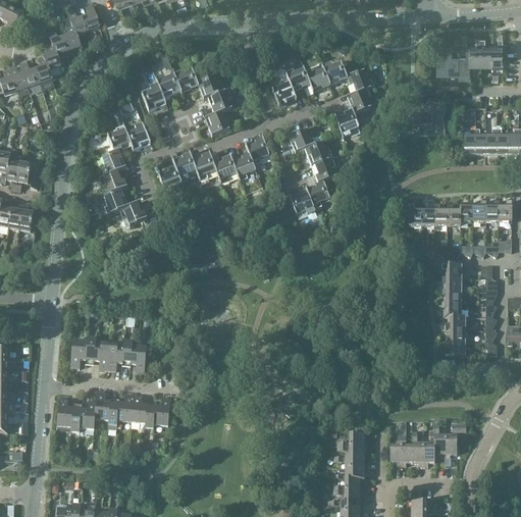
[(0,16),(4,18),(11,4),(2,0),(0,0),(0,16)]
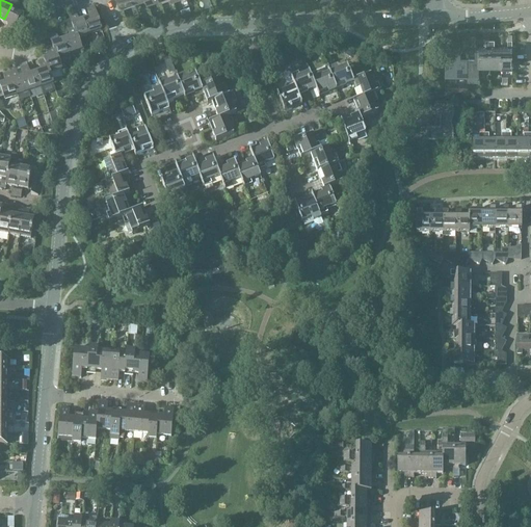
[(90,14),(85,16),(90,30),(102,26),(94,2),(87,4),(90,14)]
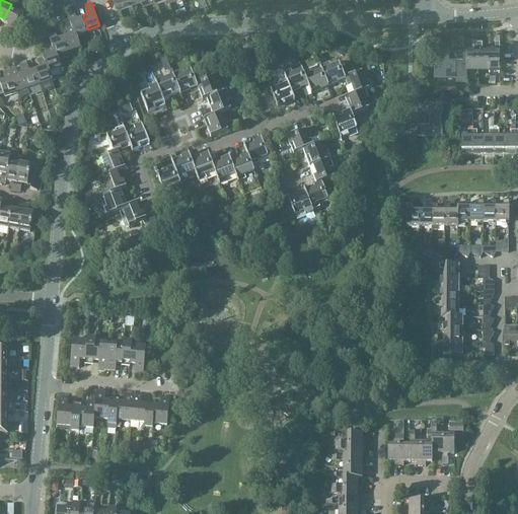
[(22,10),(11,4),(4,18),(9,21),(5,29),(11,32),(22,10)]
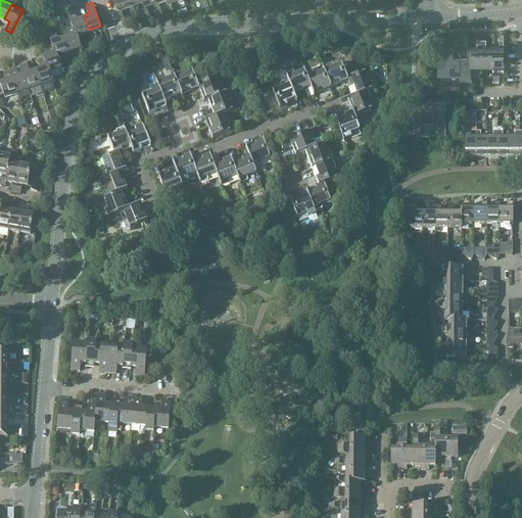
[(77,34),(78,34),(89,30),(84,15),(78,17),(75,7),(68,10),(70,15),(77,34)]
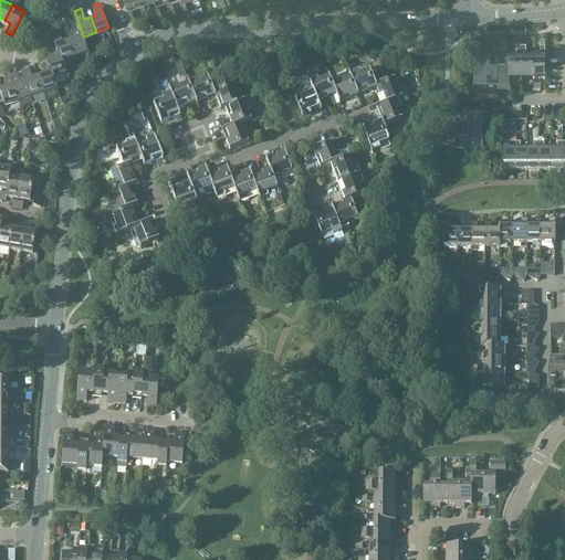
[(87,49),(84,37),(83,37),(76,17),(70,19),(75,35),(69,38),(74,53),(87,49)]
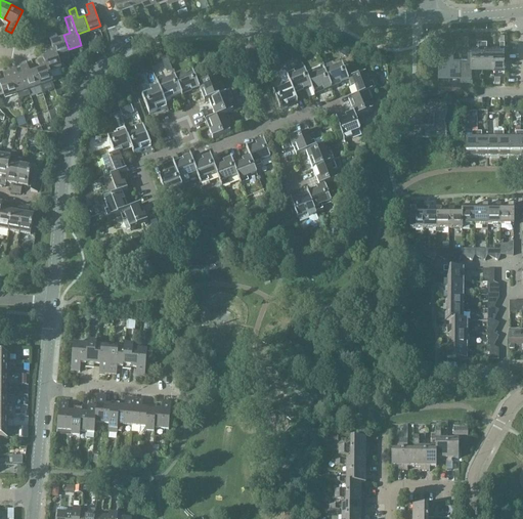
[(48,30),(52,41),(53,41),(57,53),(69,49),(63,35),(58,37),(55,28),(48,30)]
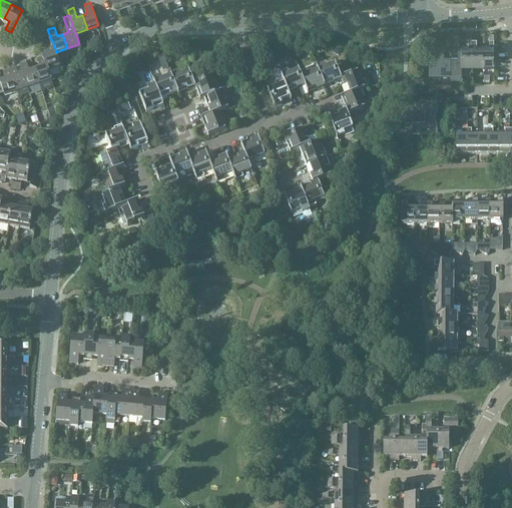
[(462,58),(473,58),(473,33),(469,33),(469,41),(462,41),(462,44),(462,58)]
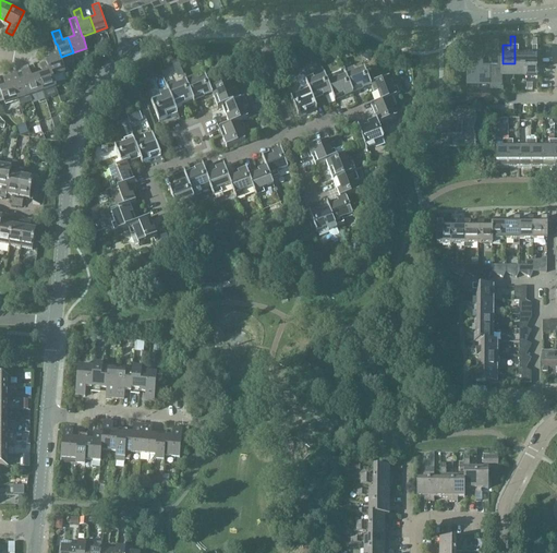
[(519,36),(515,36),(515,63),(527,63),(527,45),(519,45),(519,36)]
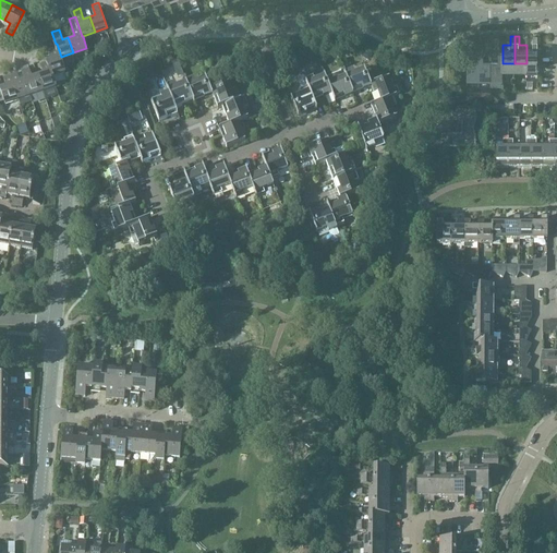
[(533,45),(527,45),(527,63),(539,63),(537,36),(533,36),(533,45)]
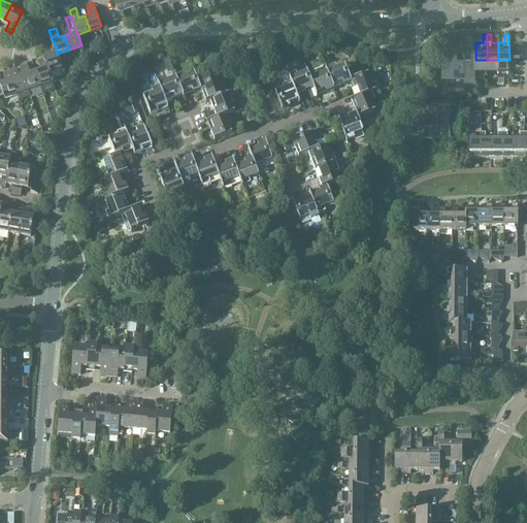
[(51,53),(44,55),(50,69),(51,69),(62,65),(58,54),(54,41),(53,41),(47,43),(51,53)]
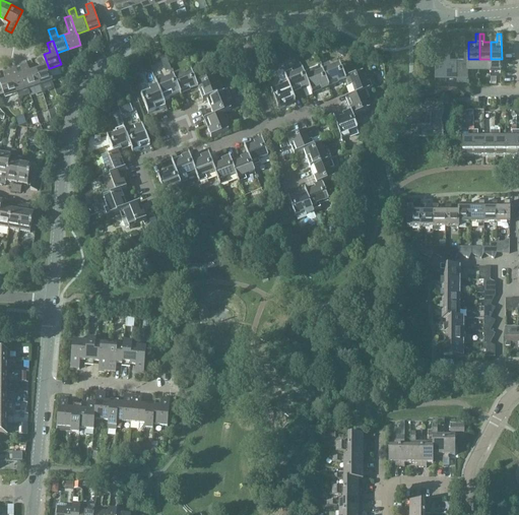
[(436,69),(447,69),(447,45),(443,45),(443,52),(436,52),(436,69)]
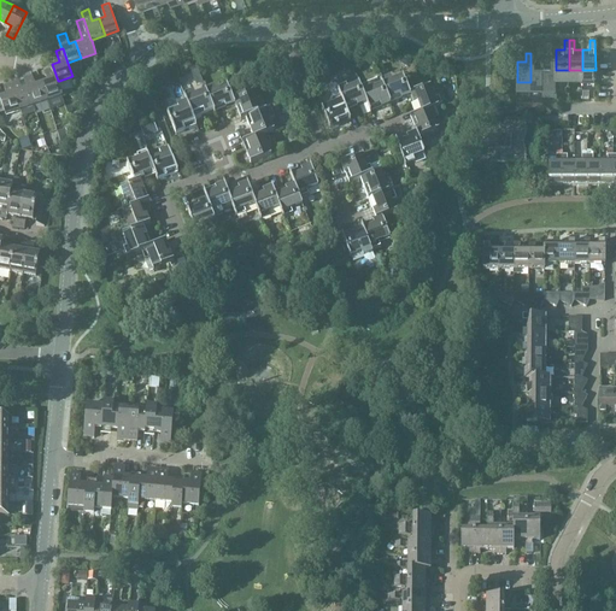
[(534,53),(531,53),(531,82),(543,83),(543,62),(534,62),(534,53)]
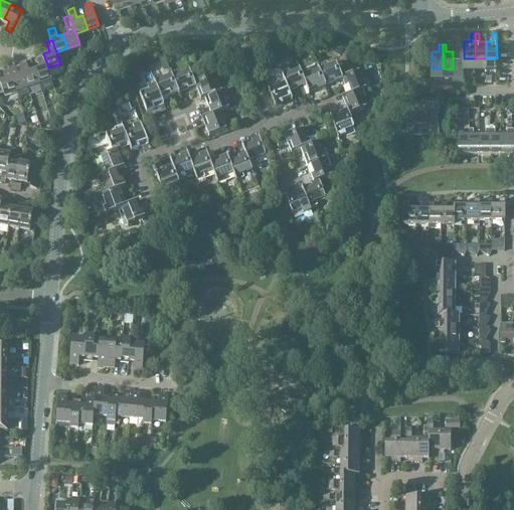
[(460,51),(453,51),(453,69),(464,69),(464,58),(464,44),(460,44),(460,51)]
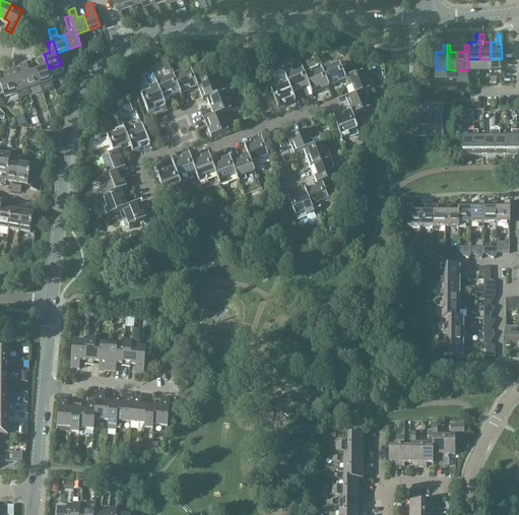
[(36,67),(41,81),(53,77),(50,68),(49,68),(44,54),(39,56),(42,65),(36,67)]
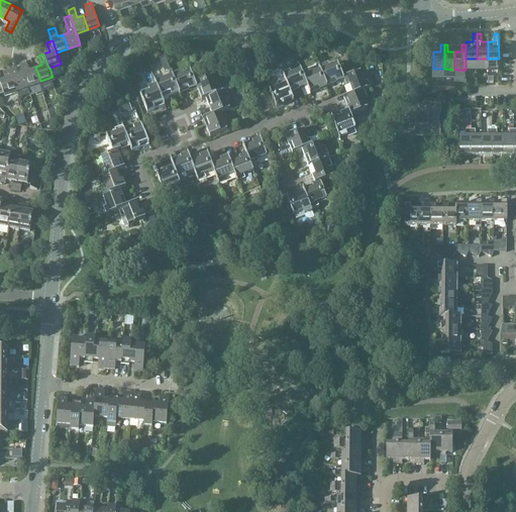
[(29,85),(40,81),(35,67),(30,69),(27,60),(20,62),(23,71),(24,71),(29,85)]
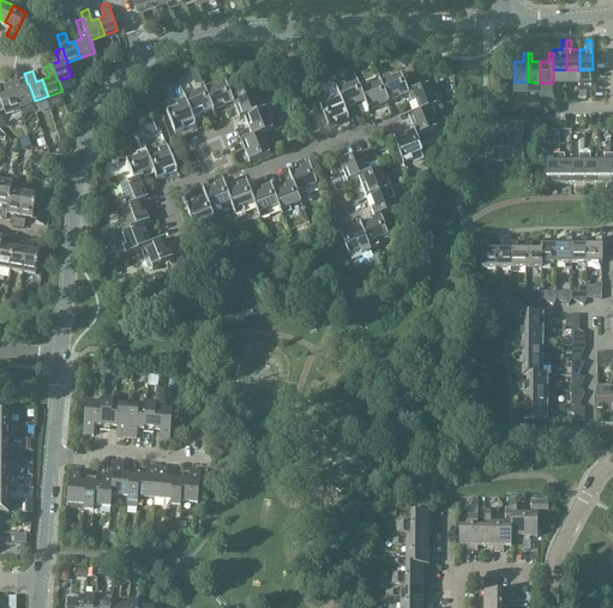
[(390,100),(409,91),(409,89),(402,71),(391,76),(389,71),(379,74),(382,79),(390,100)]
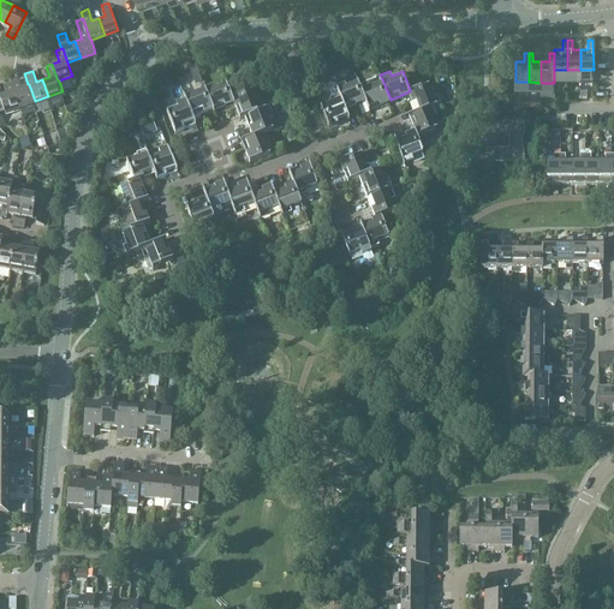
[(36,107),(35,101),(29,84),(28,84),(22,85),(18,75),(11,77),(21,106),(23,112),(36,107)]
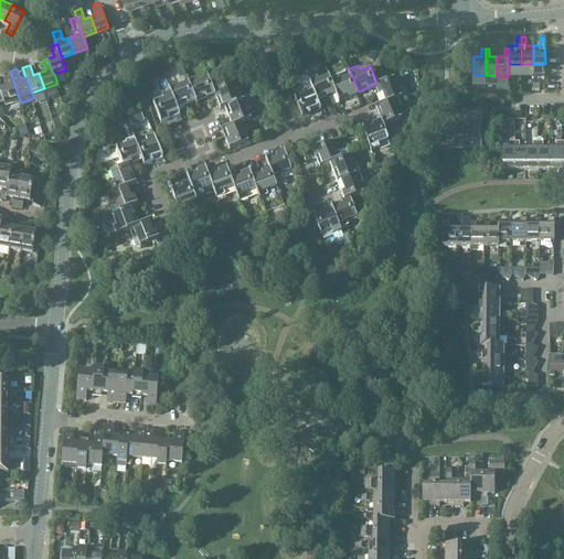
[(19,97),(10,71),(3,73),(7,84),(1,86),(6,101),(19,97)]
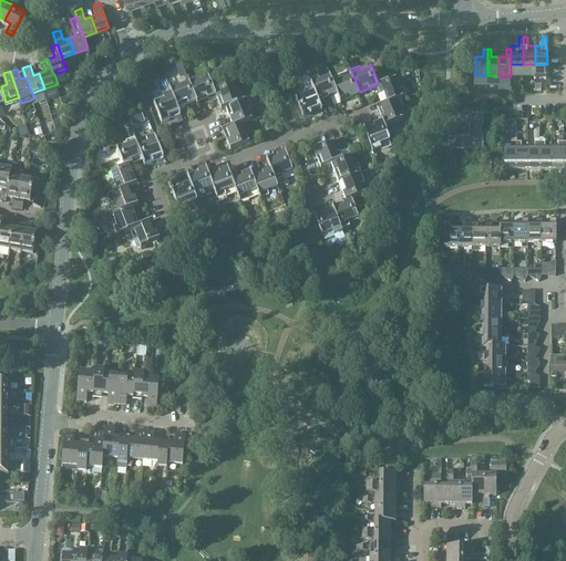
[(319,99),(320,97),(338,91),(332,76),(330,72),(320,75),(319,72),(310,75),(314,84),(319,99)]
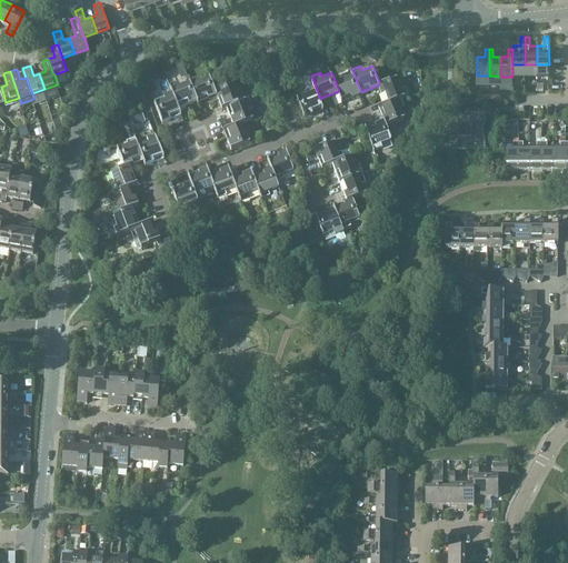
[(341,73),(334,77),(339,91),(342,100),(361,92),(354,73),(344,77),(341,73)]
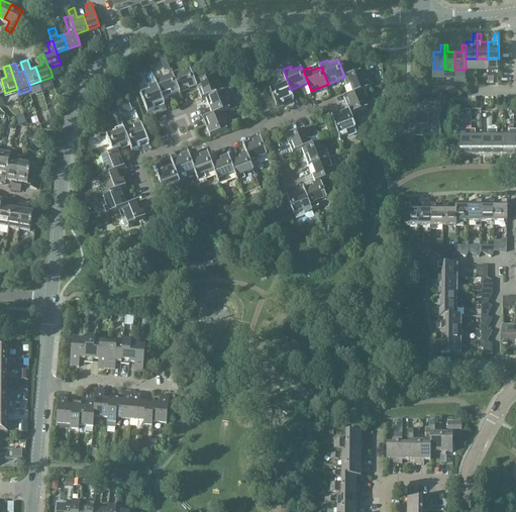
[(181,92),(197,85),(198,85),(196,80),(191,68),(182,71),(180,68),(173,71),(173,72),(180,89),(181,92)]
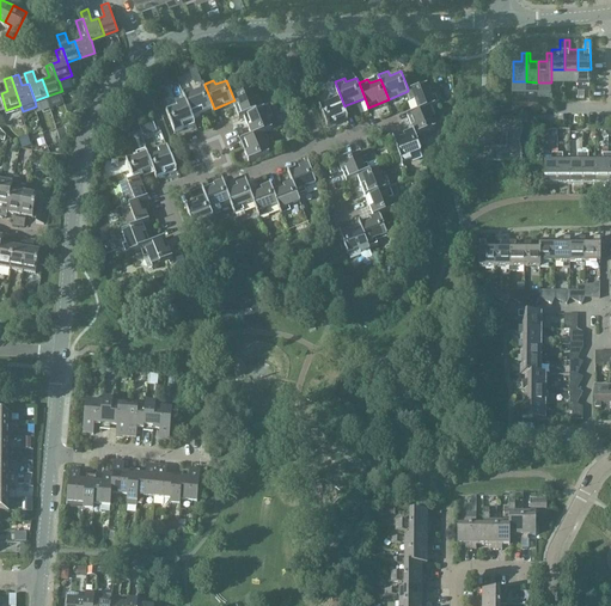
[(408,91),(415,109),(432,103),(433,103),(440,99),(437,91),(432,92),(428,81),(408,89),(408,91)]
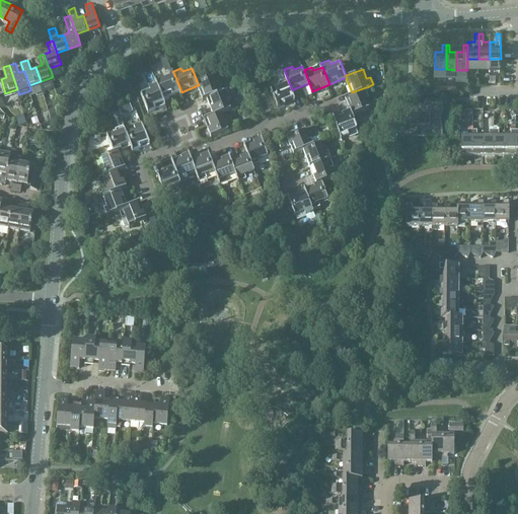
[(155,75),(157,81),(163,96),(164,96),(180,89),(173,72),(164,76),(163,72),(155,75)]
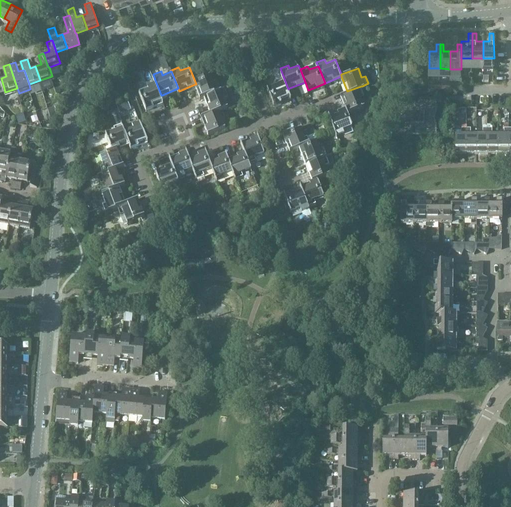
[(200,96),(205,95),(204,94),(221,88),(218,80),(214,82),(211,72),(194,79),(196,84),(195,84),(200,96)]
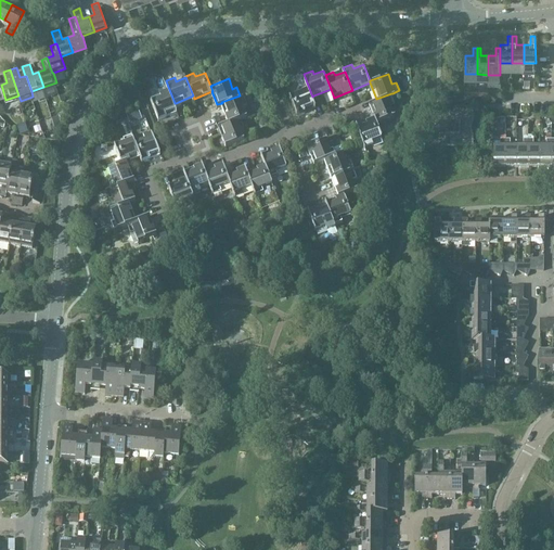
[(317,104),(313,96),(312,97),(307,82),(298,86),(300,89),(290,93),(297,112),(317,104)]
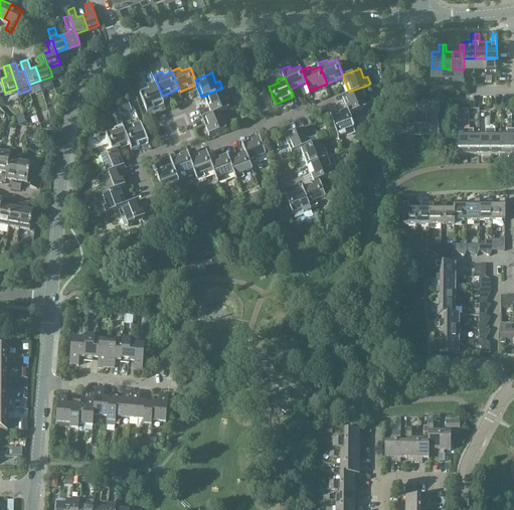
[(165,101),(163,96),(162,96),(156,80),(149,83),(150,87),(141,91),(148,108),(165,101)]
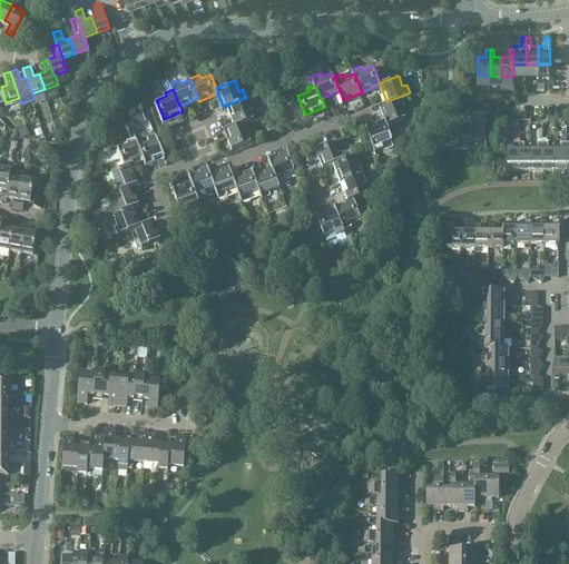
[(227,105),(228,106),(235,124),(247,119),(254,117),(251,106),(254,105),(251,96),(246,98),(227,105)]
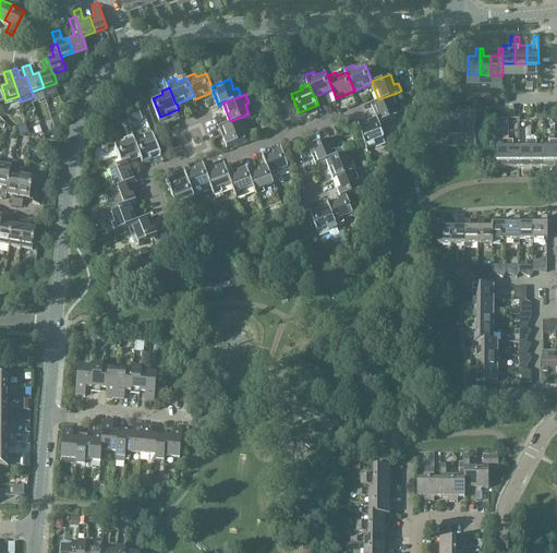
[(372,103),(376,116),(377,116),(379,121),(398,113),(394,104),(397,101),(395,94),(394,94),(378,99),(372,103)]
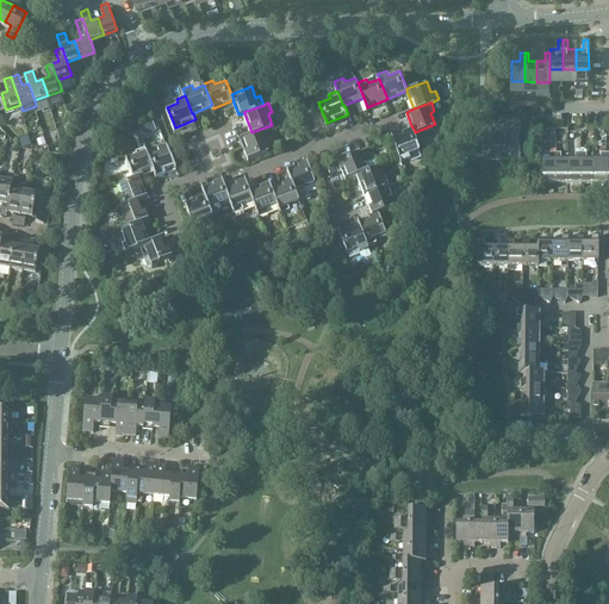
[(521,116),(490,116),(490,129),(490,143),(490,156),(521,156),(521,116)]
